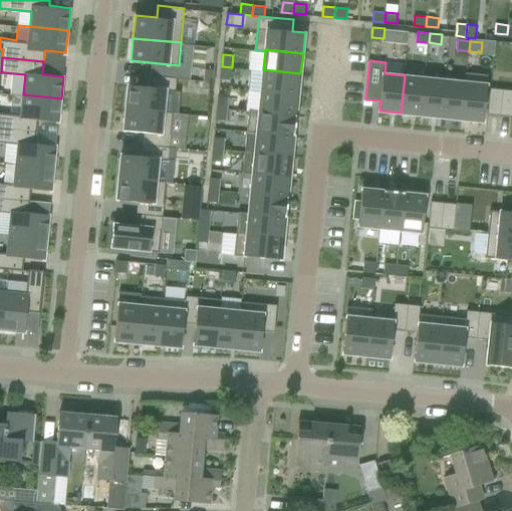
[(232,67),(222,66),(221,78),(231,79),(232,67)]
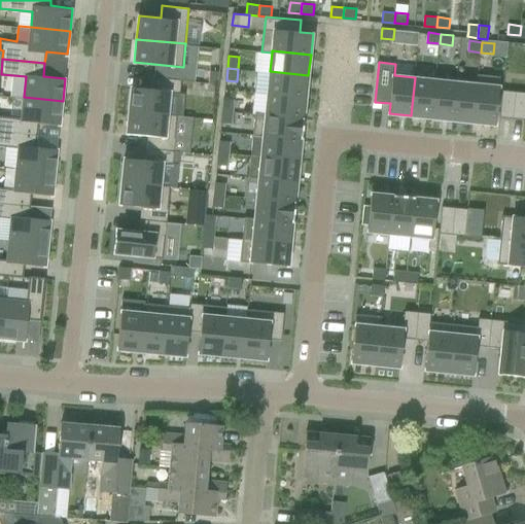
[(209,81),(220,82),(221,70),(210,69),(209,81)]
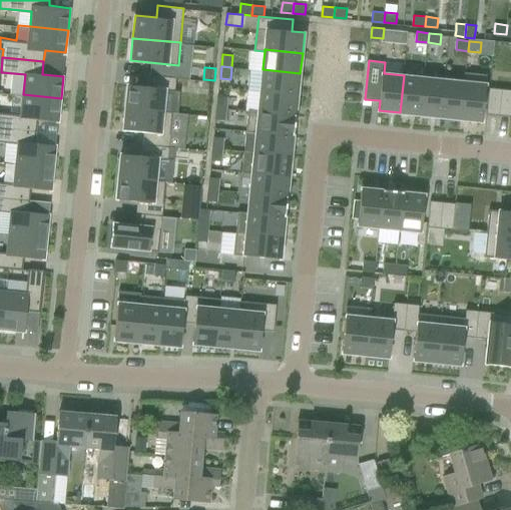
[(298,94),(300,73),(263,69),(261,90),(298,94)]
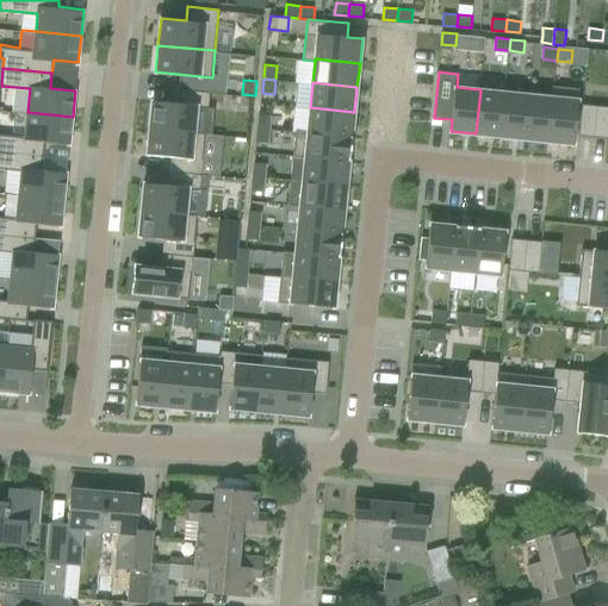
[(553,85),(552,97),(554,97),(550,141),(575,144),(579,88),(553,85)]
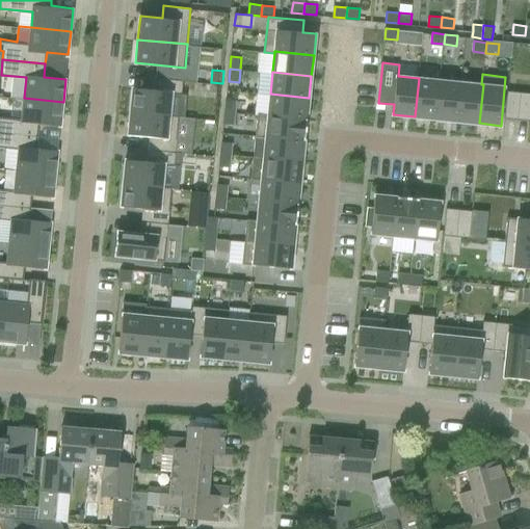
[(133,87),(130,110),(169,114),(173,93),(182,94),(183,80),(156,77),(155,89),(133,87)]
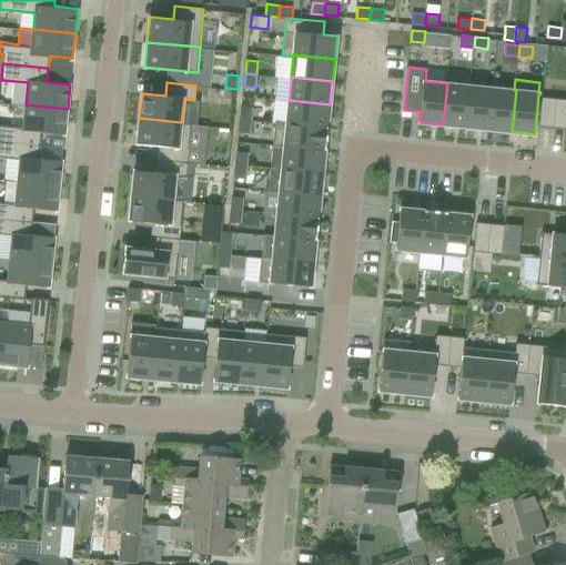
[(466,127),(470,86),(447,83),(443,124),(466,127)]
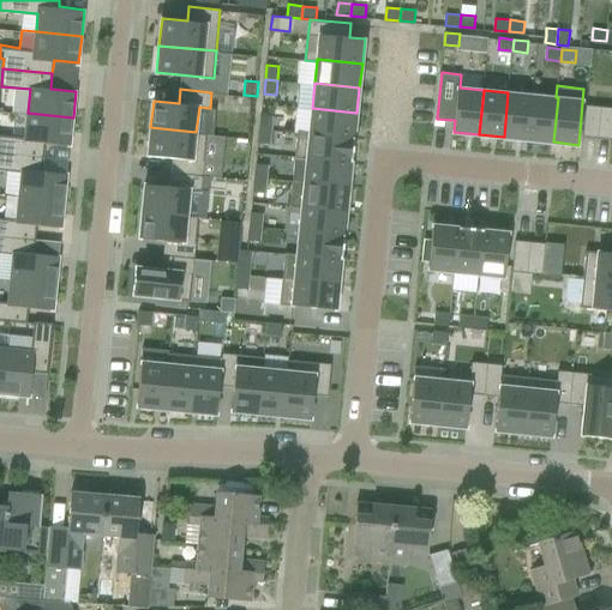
[(508,92),(504,137),(528,139),(533,95),(508,92)]
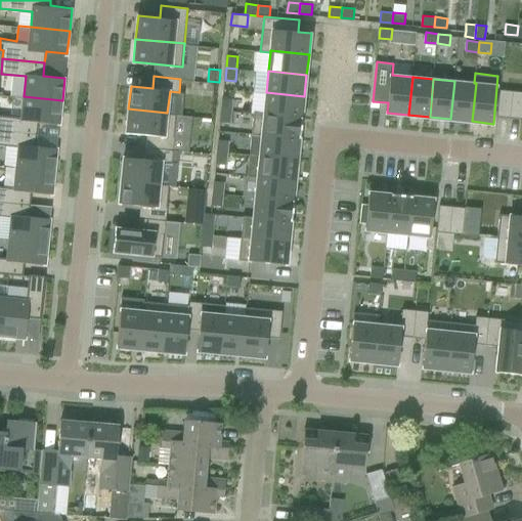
[(450,119),(472,121),(476,83),(474,83),(454,81),(450,119)]
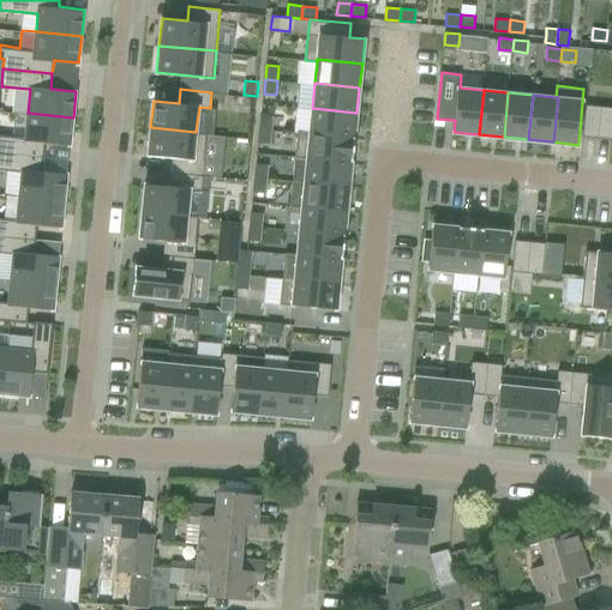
[(587,104),(583,136),(599,137),(601,106),(587,104)]
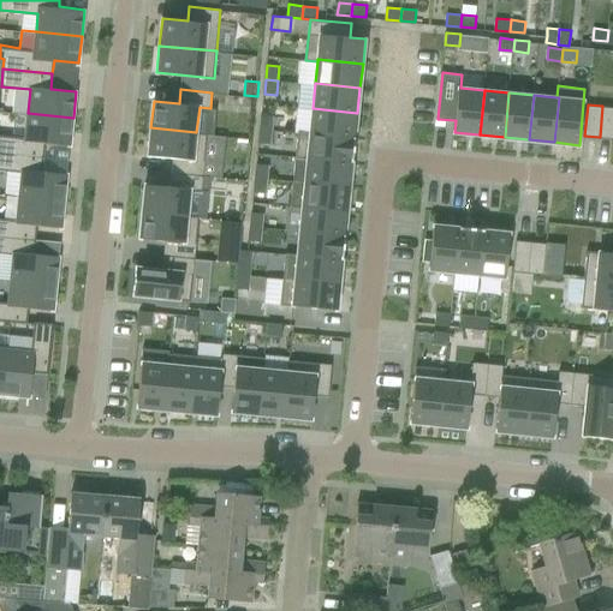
[(612,107),(602,106),(600,137),(612,138),(612,107)]
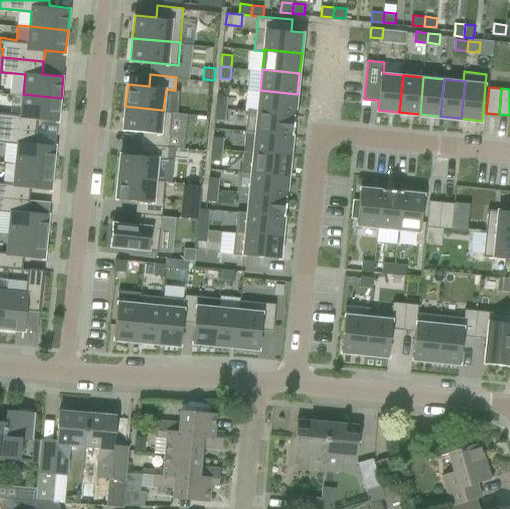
[(258,109),(258,110),(295,114),(297,94),(260,90),(258,109)]
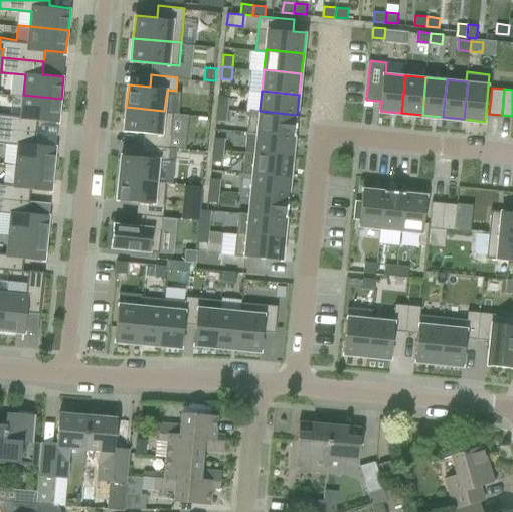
[(59,121),(61,99),(23,95),(21,115),(0,113),(0,127),(37,131),(38,119),(59,121)]
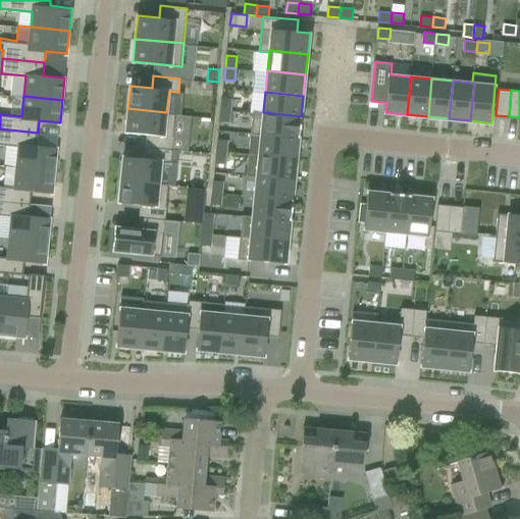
[(222,96),(221,108),(231,109),(232,97),(222,96)]
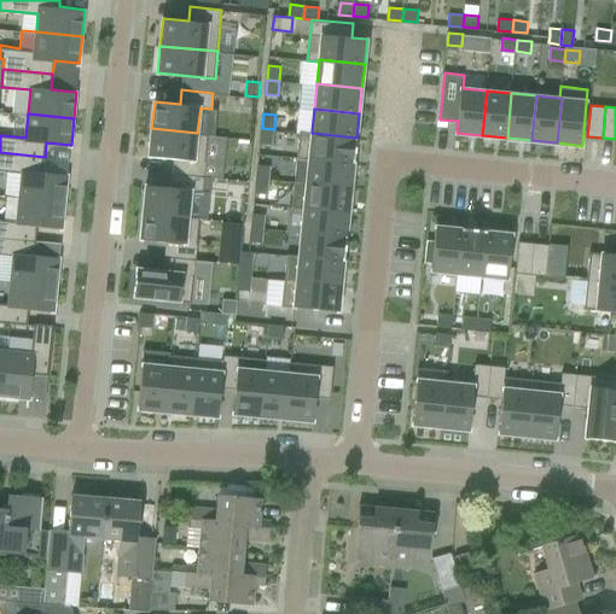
[(152,129),(149,156),(175,158),(174,173),(205,176),(224,177),(227,136),(209,135),(209,133),(198,133),(197,133),(152,129)]
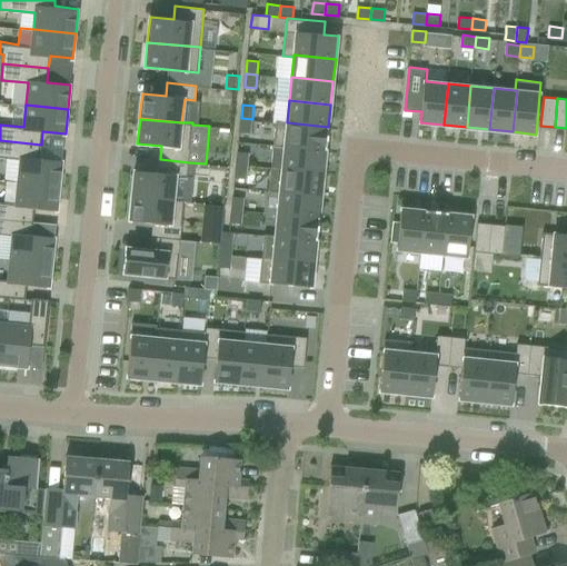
[(241,119),(240,132),(251,133),(252,120),(241,119)]
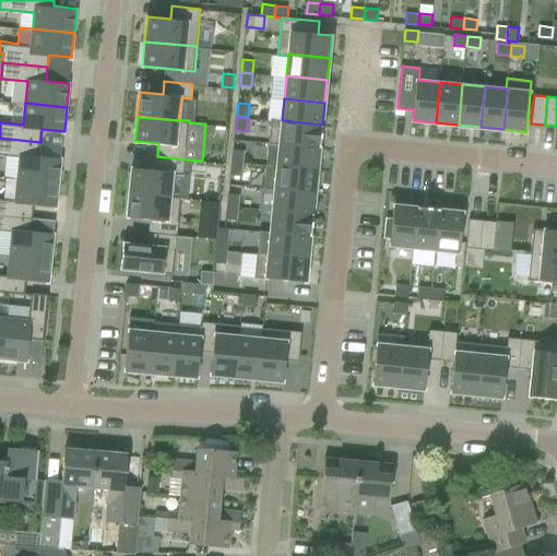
[(320,148),(322,125),(282,120),(282,119),(271,118),(269,143),(280,144),(280,143),(320,148)]
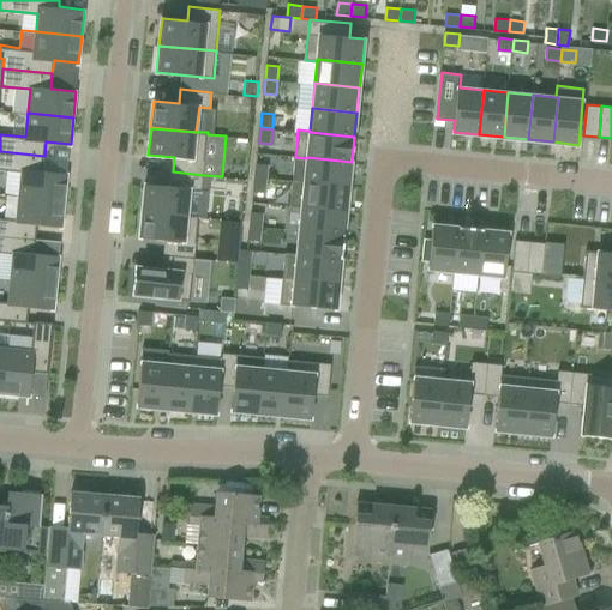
[(19,195),(65,200),(69,173),(43,170),(45,156),(0,151),(0,169),(22,171),(19,195)]
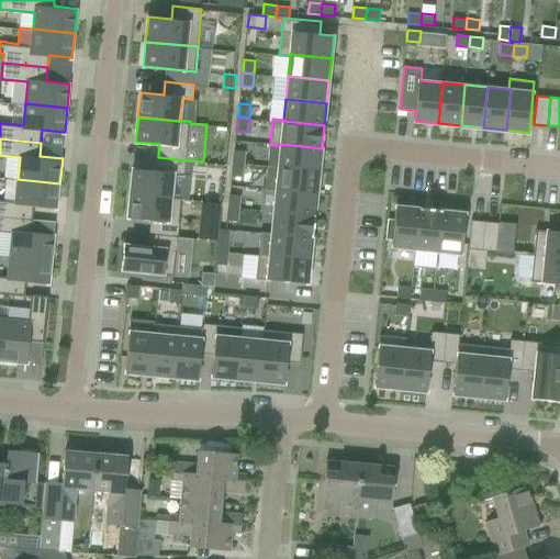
[(320,170),(322,148),(281,144),(281,145),(279,166),(320,170)]
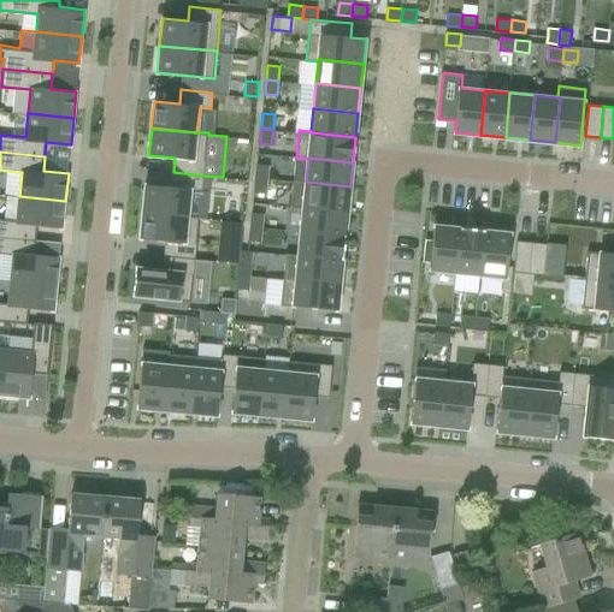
[(258,164),(257,177),(267,178),(270,165),(258,164)]
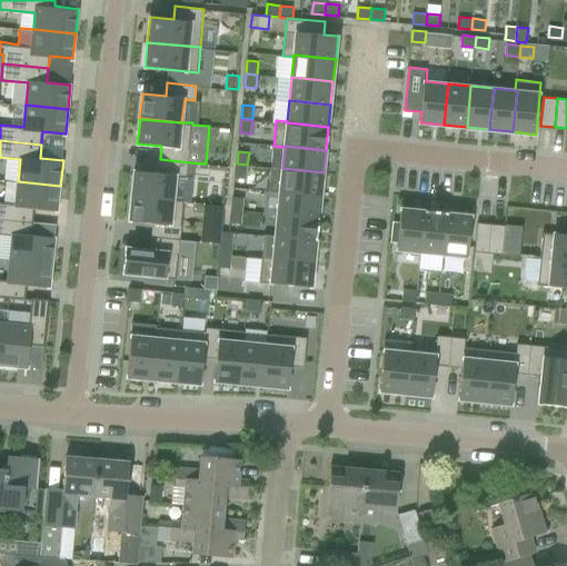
[(135,170),(132,195),(173,199),(175,198),(185,199),(192,200),(195,177),(187,176),(189,162),(160,159),(159,172),(135,170)]
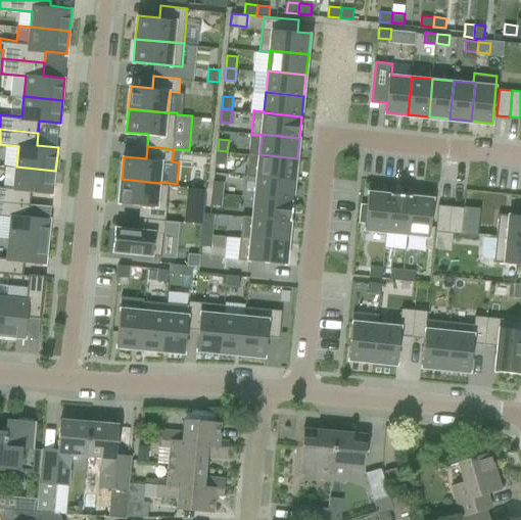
[(218,150),(217,162),(226,163),(227,151),(218,150)]
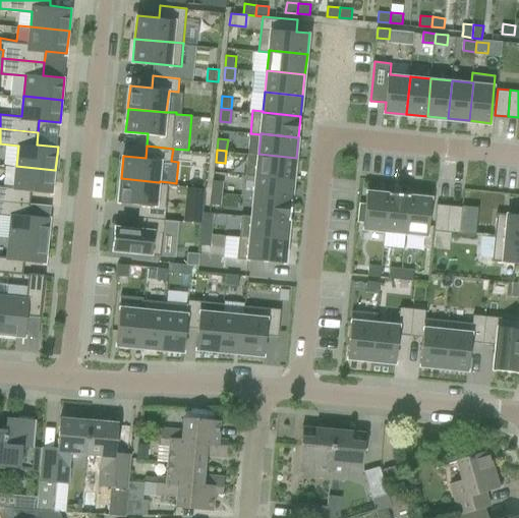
[(248,152),(246,174),(256,175),(294,179),(296,158),(258,154),(258,153),(248,152)]
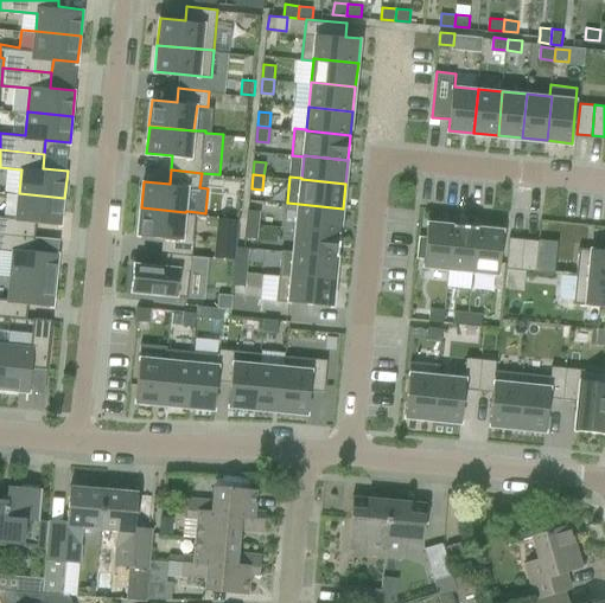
[(62,224),(64,198),(19,193),(17,217),(0,215),(0,231),(36,236),(37,222),(62,224)]
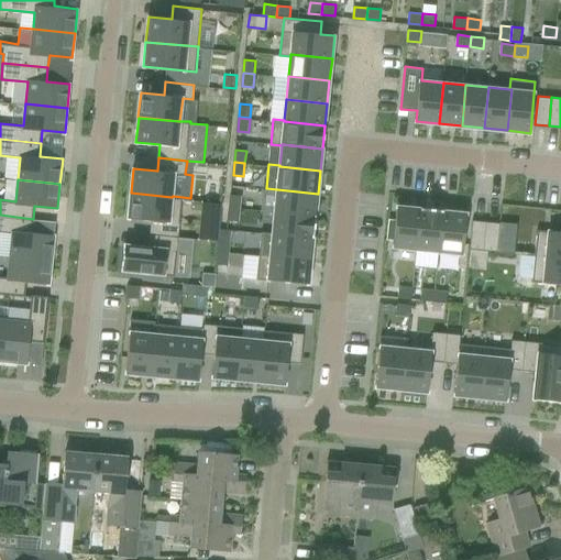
[(316,216),(318,194),(277,189),(275,211),(316,216)]
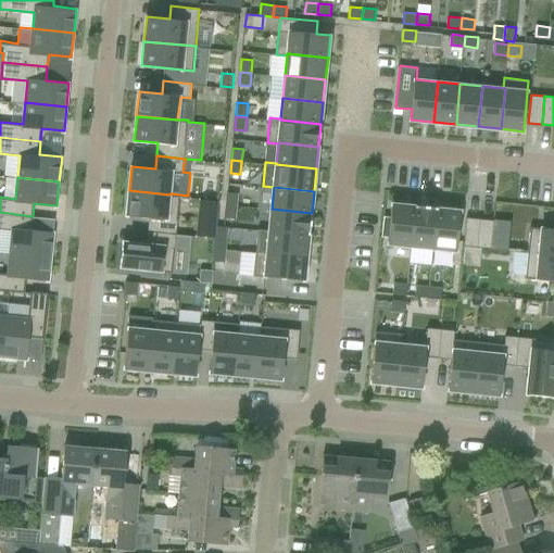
[(180,195),(171,193),(170,195),(129,190),(126,215),(150,217),(149,230),(177,234),(180,195)]
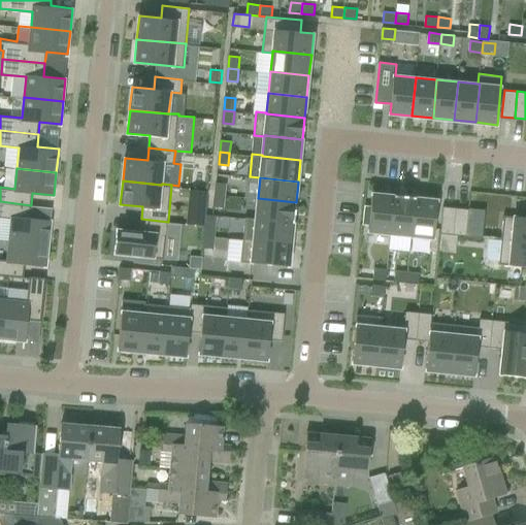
[(217,182),(215,194),(225,195),(226,183),(217,182)]
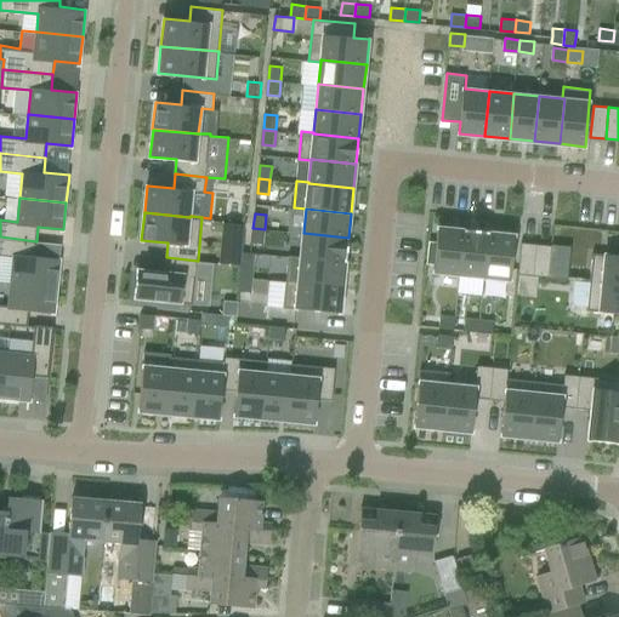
[(460,274),(465,229),(438,227),(437,243),(431,241),(429,262),(435,262),(433,272),(460,274)]
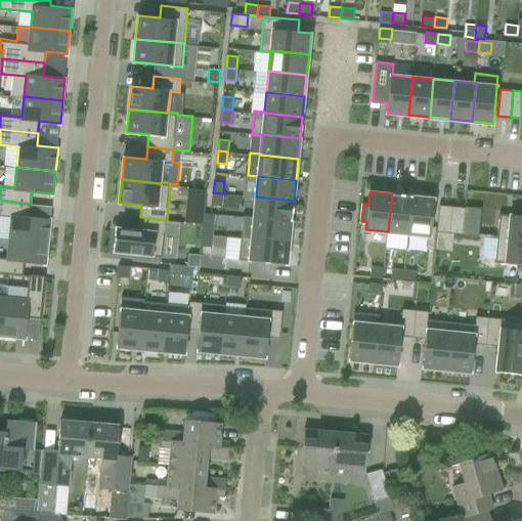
[(213,192),(212,205),(222,206),(223,193),(213,192)]
